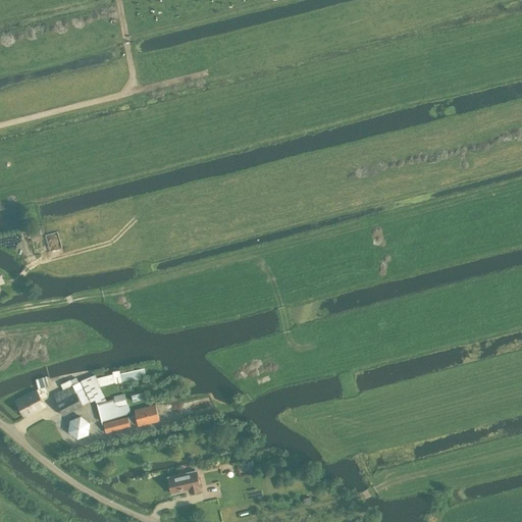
[(83,407),(92,402),(95,401),(97,403),(98,403),(98,404),(102,420),(131,414),(127,405),(124,393),(114,396),(115,400),(107,402),(101,386),(115,382),(115,383),(147,377),(145,368),(120,373),(119,370),(112,371),(113,374),(97,377),(96,374),(81,380),(82,382),(73,386),(70,381),(61,385),(63,390),(54,395),(64,416),(83,406),(83,407)]
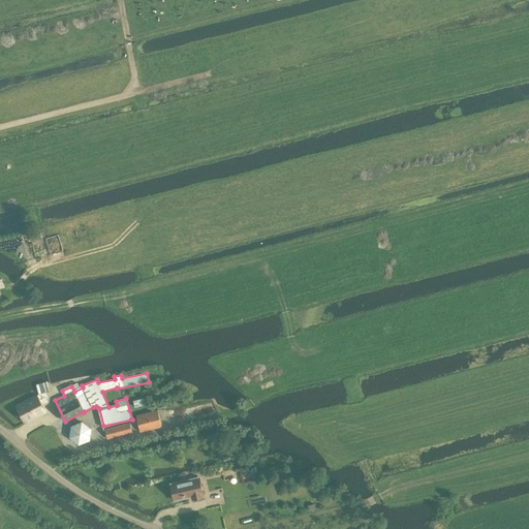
[(36,384),(37,390),(39,394),(51,391),(49,385),(48,381),(36,384)]
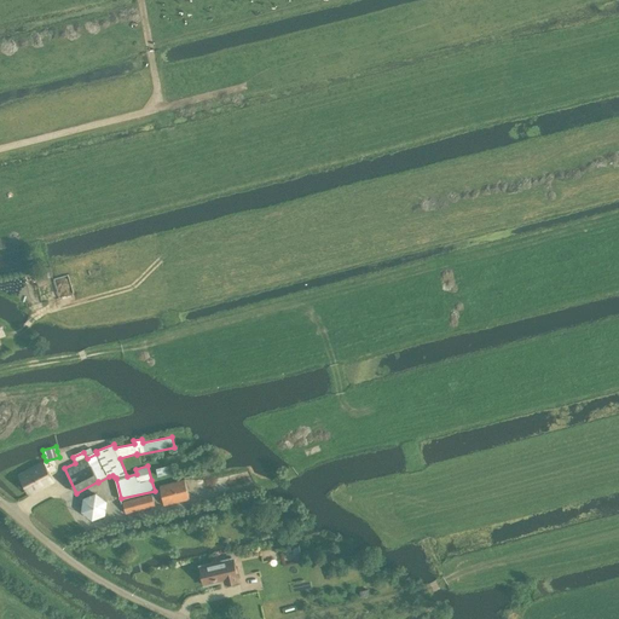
[(21,476),(30,495),(55,482),(45,463),(21,476)]
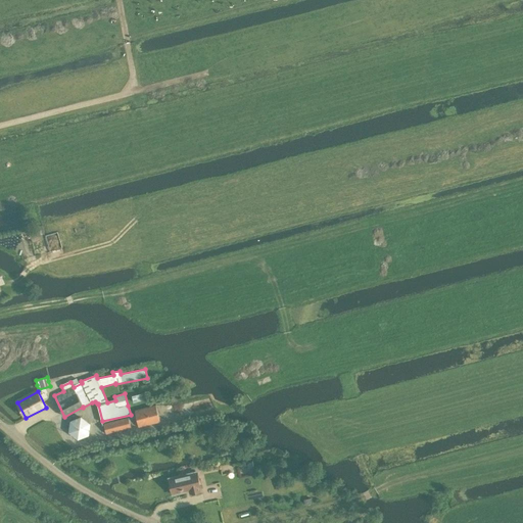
[(147,392),(133,395),(134,401),(148,398),(147,392)]
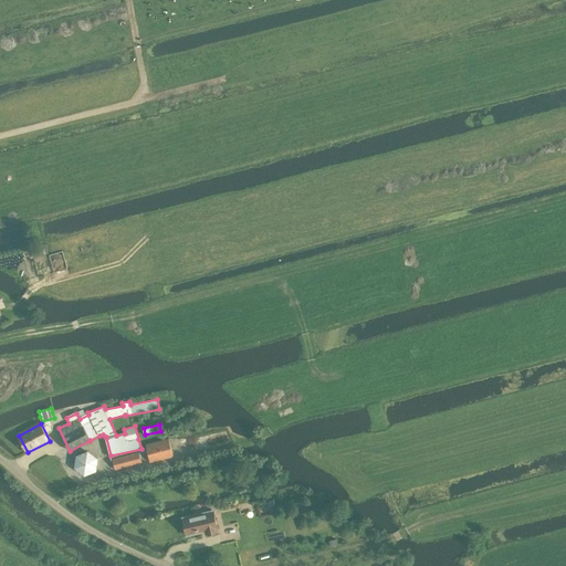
[(174,457),(169,439),(146,446),(150,462),(174,457)]
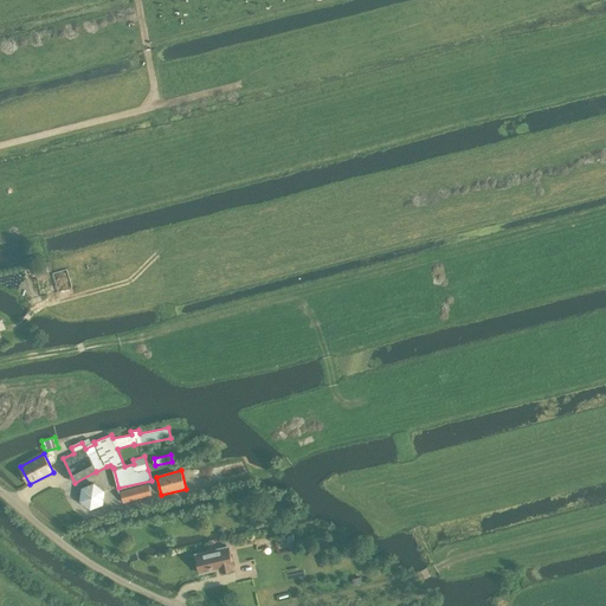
[(94,483),(82,488),(79,501),(90,509),(103,504),(104,491),(94,483)]
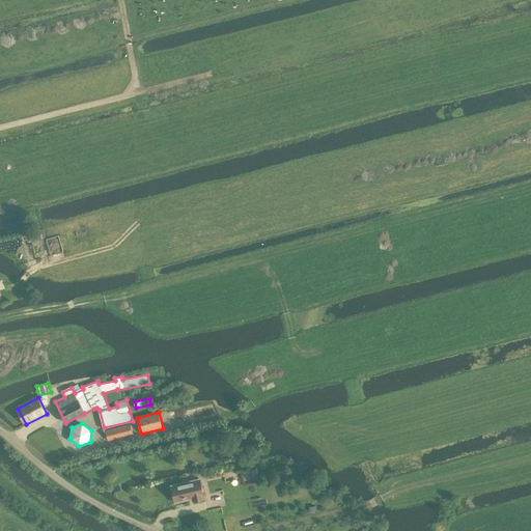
[(134,435),(131,424),(106,431),(109,441),(134,435)]
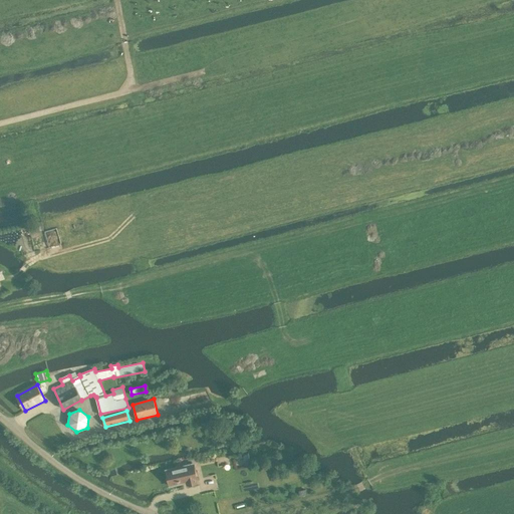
[(193,464),(166,470),(170,486),(183,483),(183,482),(186,481),(187,485),(198,482),(193,464)]
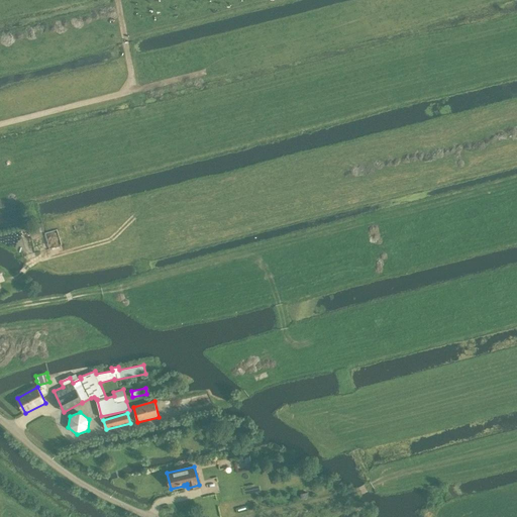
All buildings are outlined.
